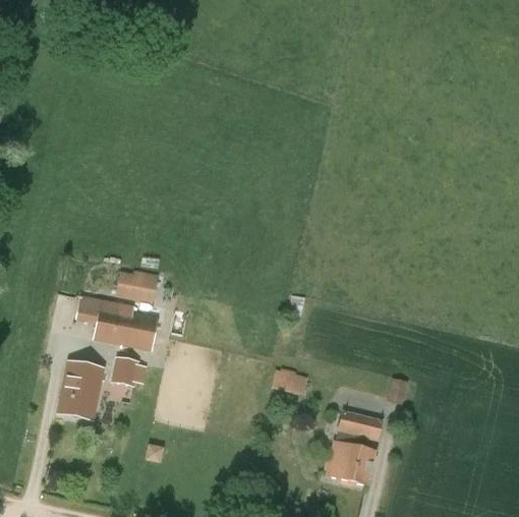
[(119,273),(114,298),(152,305),(157,276),(132,271),(131,275),(119,273)]
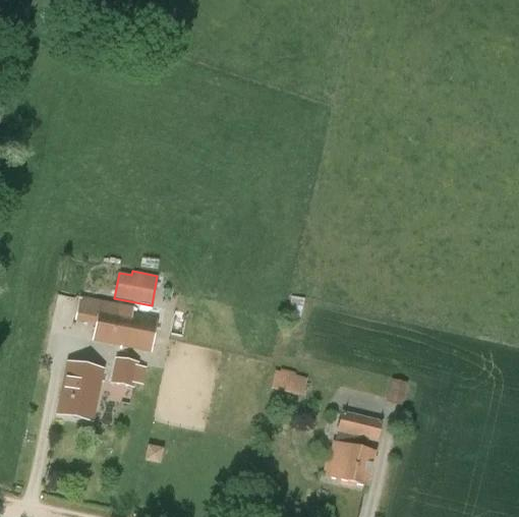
[(79,301),(76,318),(99,323),(96,338),(153,349),(159,319),(157,319),(133,313),(131,313),(132,305),(81,295),(79,301)]
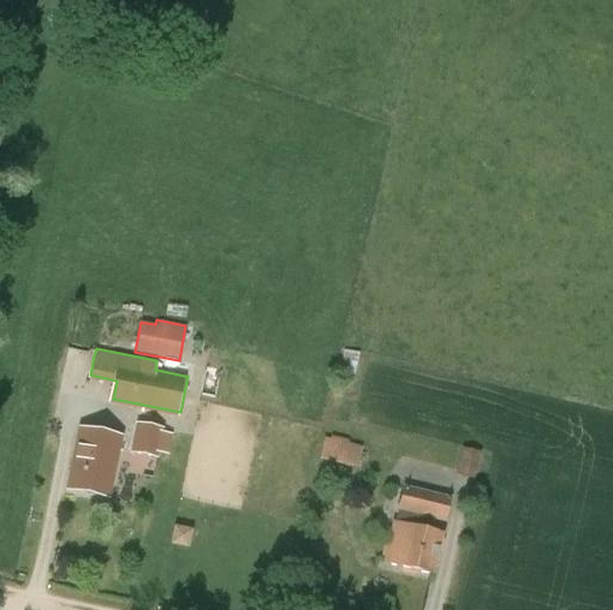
[(132,449),(160,454),(166,424),(137,418),(132,449)]
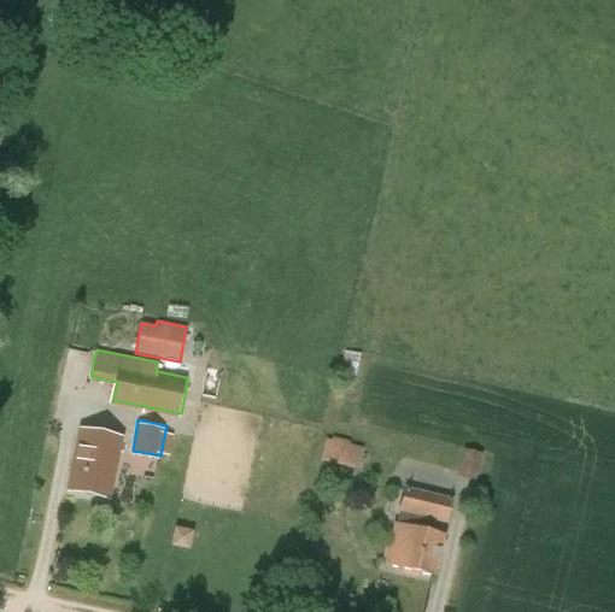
[(71,489),(110,498),(122,435),(83,427),(71,489)]
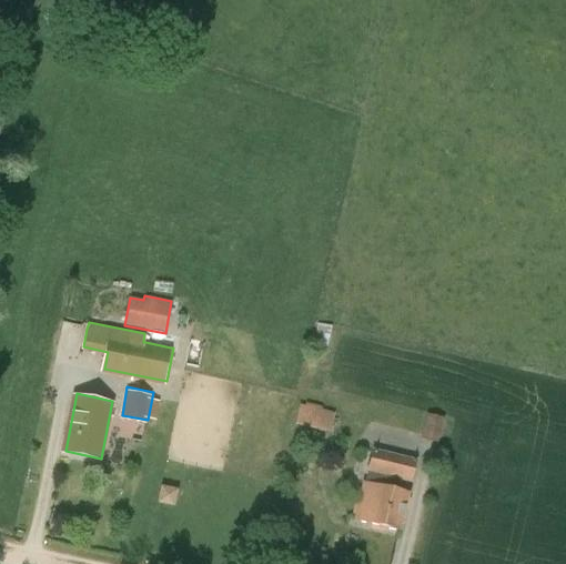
[(323,406),(324,403),(307,399),(306,402),(301,401),(297,421),(332,430),(336,410),(323,406)]
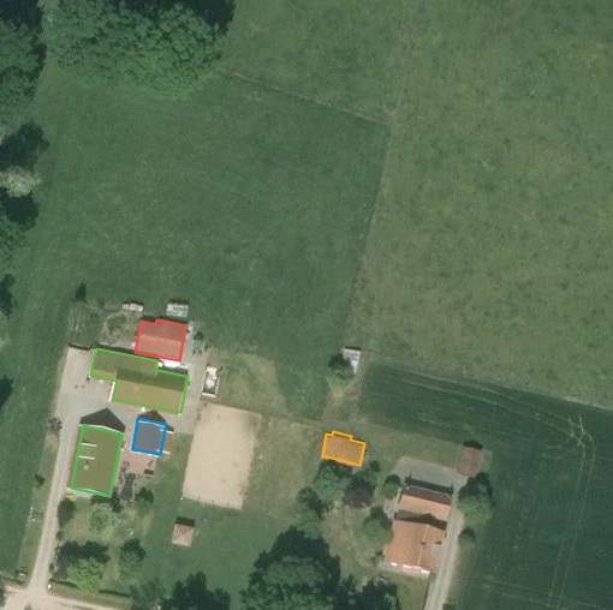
[(464,444),(457,471),(475,474),(482,448),(464,444)]
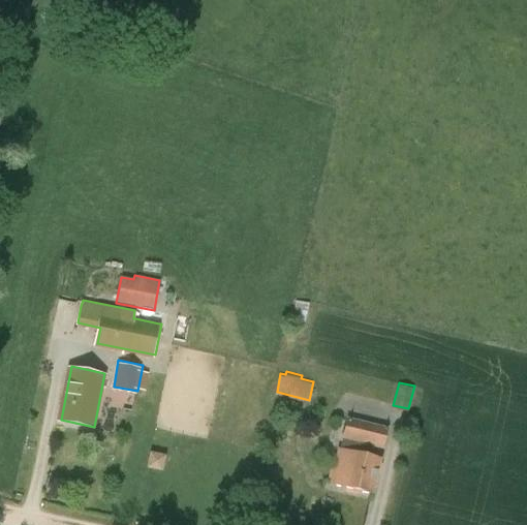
[(348,414),(341,448),(333,483),(373,492),(381,457),(373,455),(375,444),(383,446),(389,425),(348,414)]
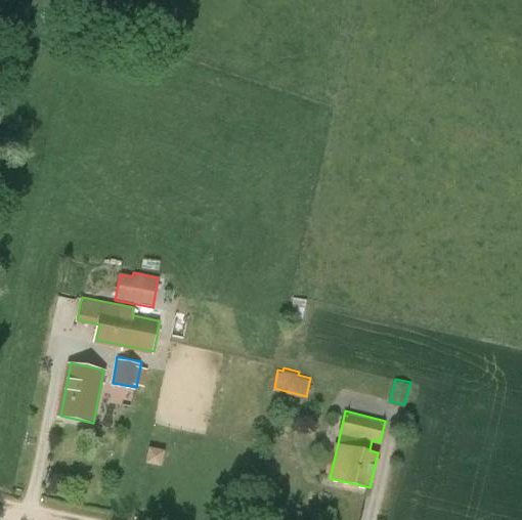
All buildings are outlined.
